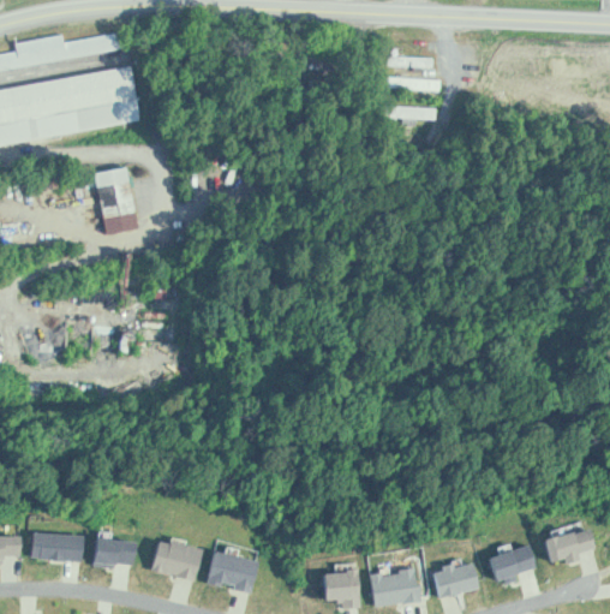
[(0,70),(127,46),(123,31),(64,41),(63,34),(12,42),(13,52),(0,53),(0,70)]
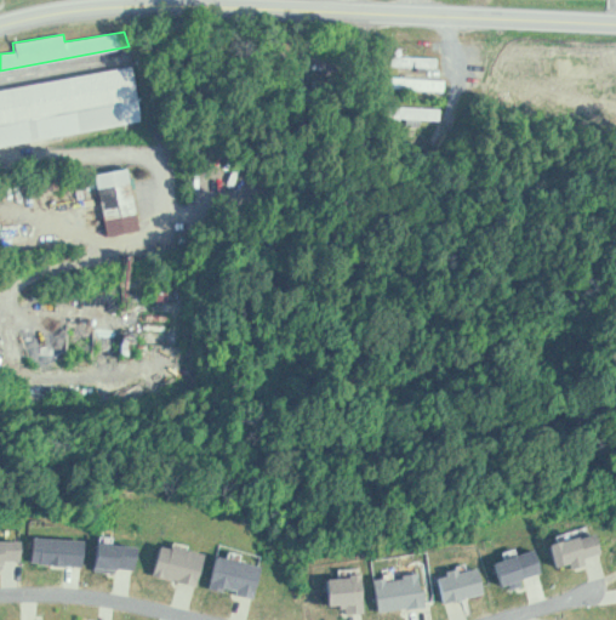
[(435,57),(392,57),(392,68),(435,68),(435,57)]
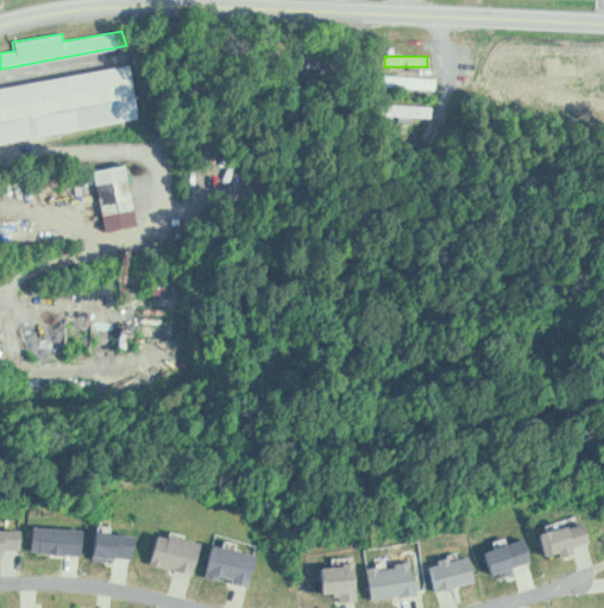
[(133,99),(0,123),(0,88),(127,66),(133,99)]
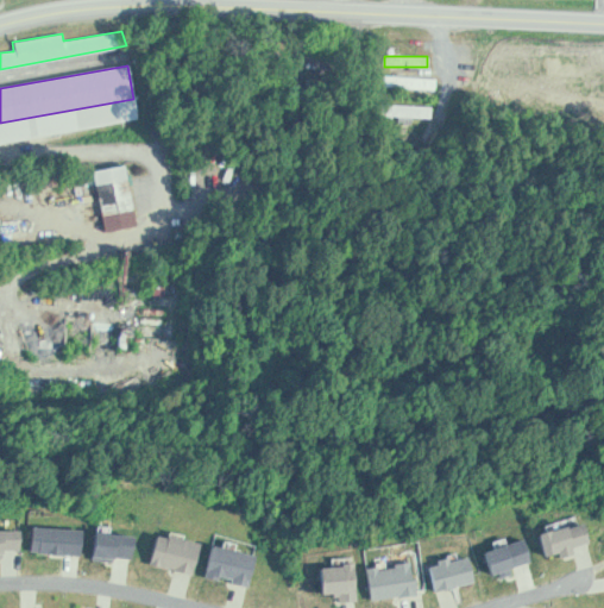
[(433,77),(383,77),(383,88),(433,88),(433,77)]
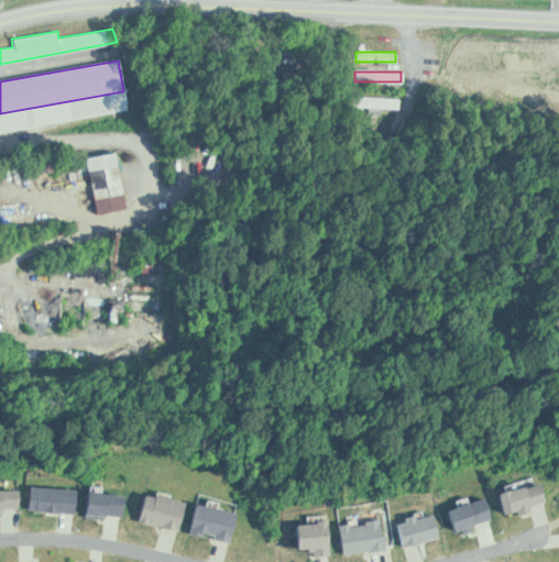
[(0,113),(123,91),(127,109),(0,133),(0,113)]
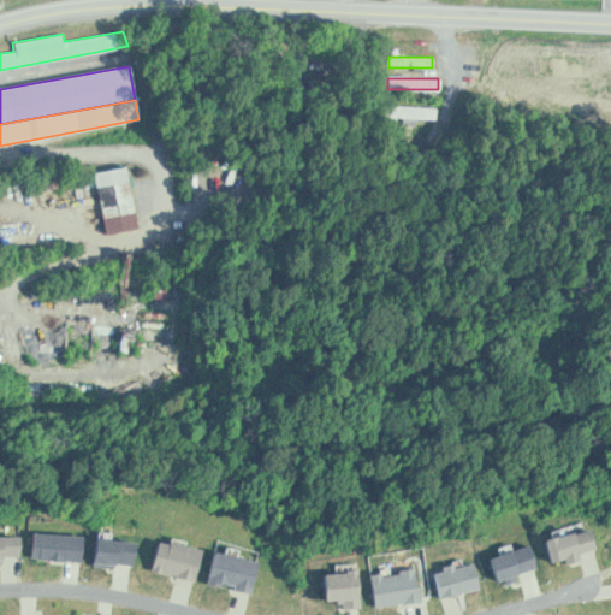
[(95,173),(129,166),(140,230),(107,235),(95,173)]
